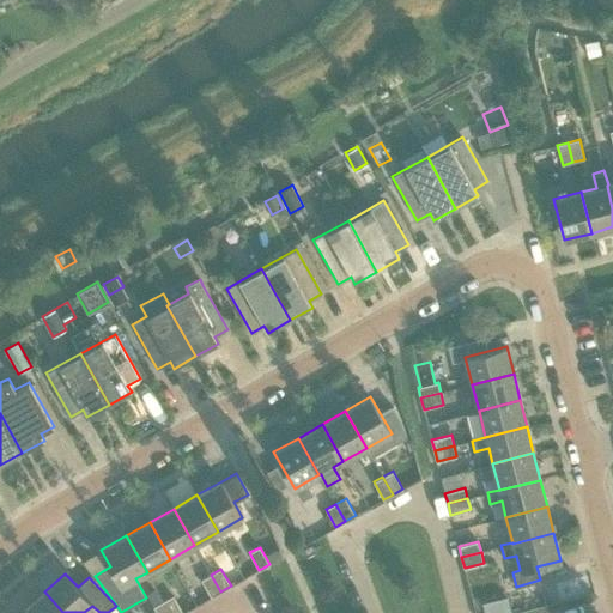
[(212,598),(220,592),(211,575),(201,580),(212,598)]
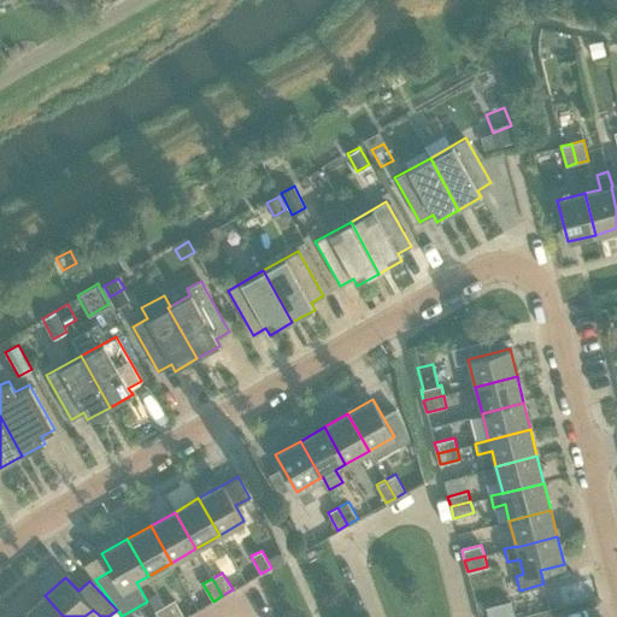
[(63,616),(45,595),(24,615),(25,616),(63,616)]
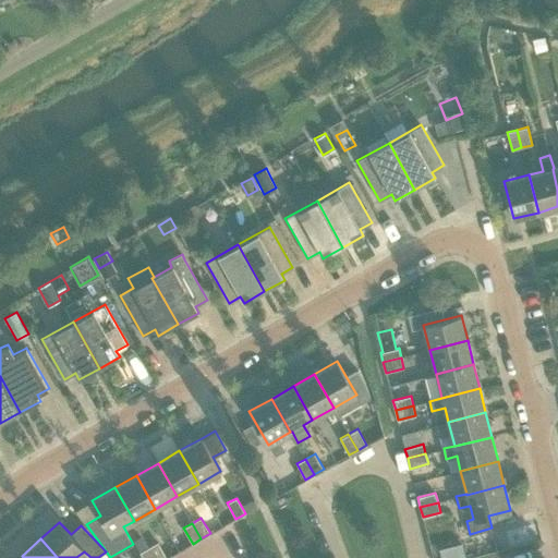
[(148,547),(154,557),(166,557),(167,557),(158,542),(148,547)]
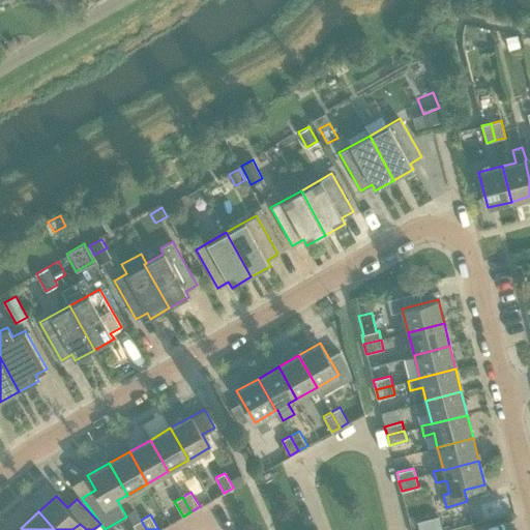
[(136,529),(146,529),(141,520),(133,524),(136,529)]
